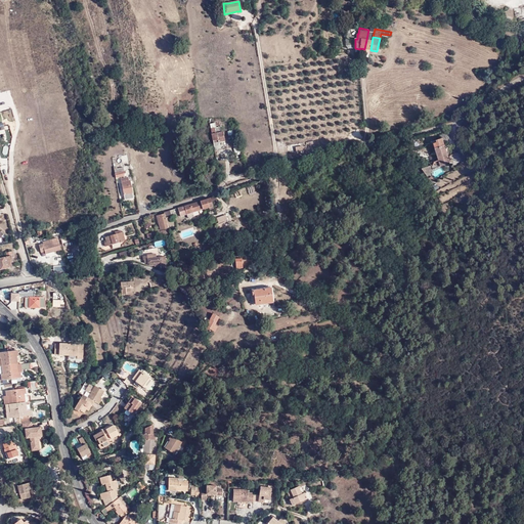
[(212,134),(221,132),(220,127),(215,128),(214,123),(210,124),(212,134)]
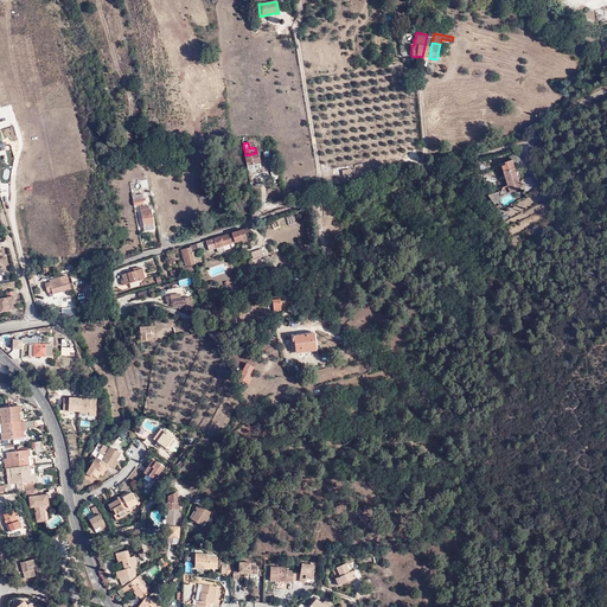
[(247,166),(254,165),(261,164),(259,153),(256,153),(246,155),(244,155),(247,166)]
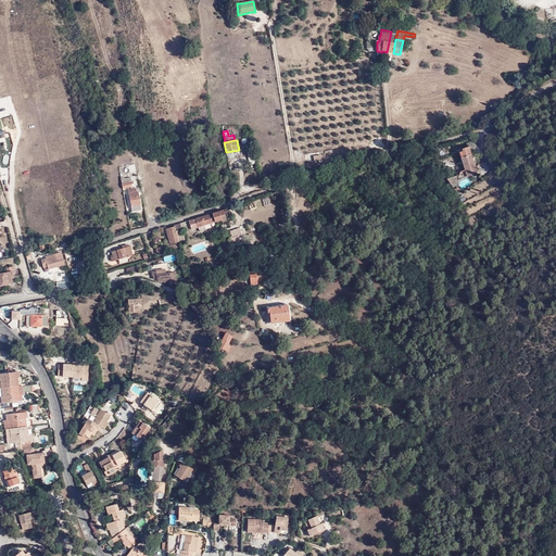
[(459,152),(464,166),(474,163),(470,152),(475,149),(477,148),(478,147),(478,146),(477,146),(476,144),(476,143),(474,140),(467,144),(468,147),(462,149),(463,152),(459,152)]
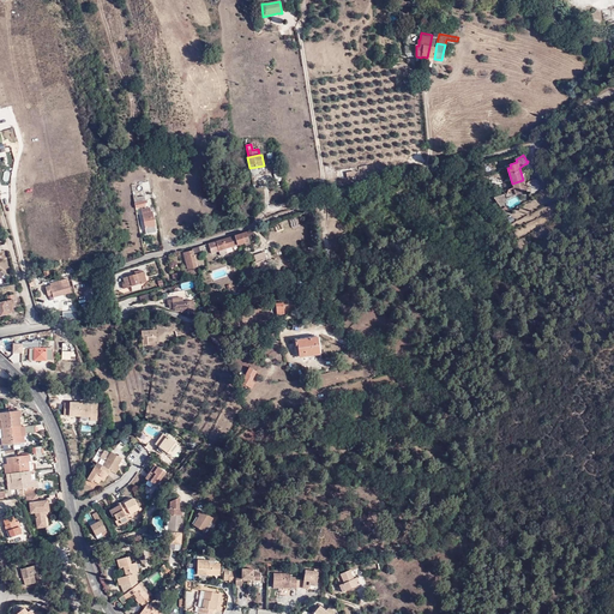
[(525,185),(513,188),(516,196),(527,191),(525,185)]
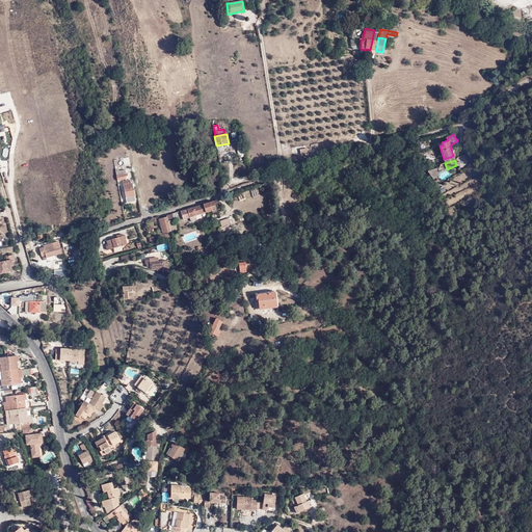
[(115,171),(117,181),(126,179),(126,177),(128,176),(127,174),(126,174),(125,169),(115,171)]
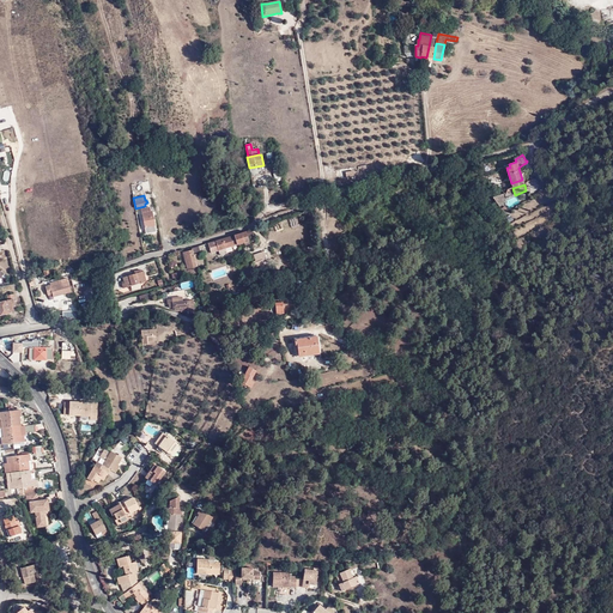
[(150,207),(141,210),(146,234),(157,232),(152,211),(151,211),(150,207)]
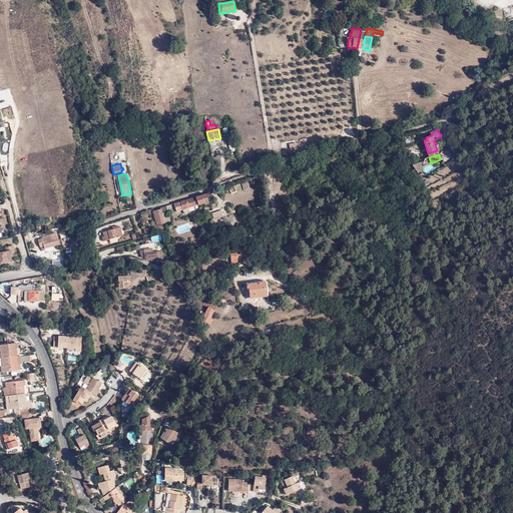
[(205,205),(209,204),(206,193),(174,203),(176,211),(182,209),(184,213),(191,211),(189,207),(204,202),(205,205)]
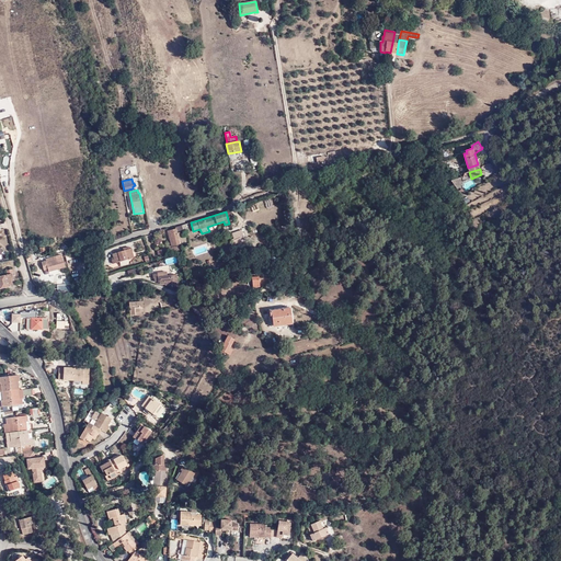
[(171,247),(180,244),(175,229),(168,231),(171,247)]
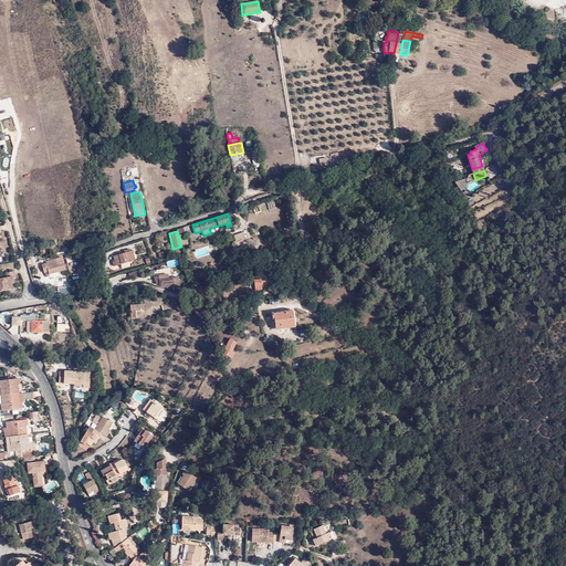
[(244,243),(243,240),(247,238),(243,231),(233,234),(238,245),(244,243)]
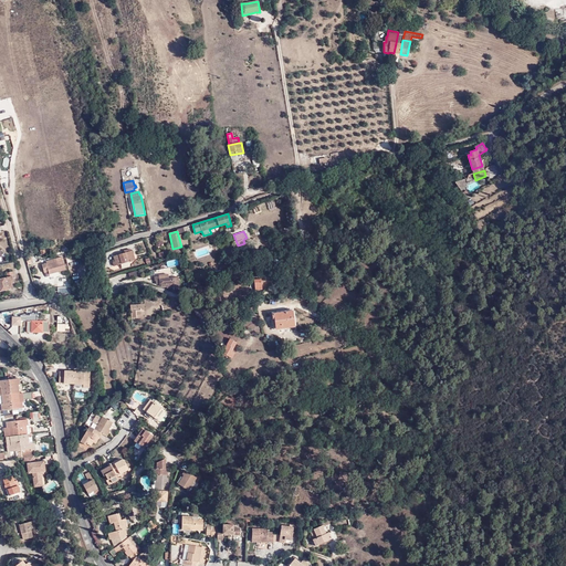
[(133,251),(113,257),(115,261),(113,262),(114,266),(135,260),(133,251)]
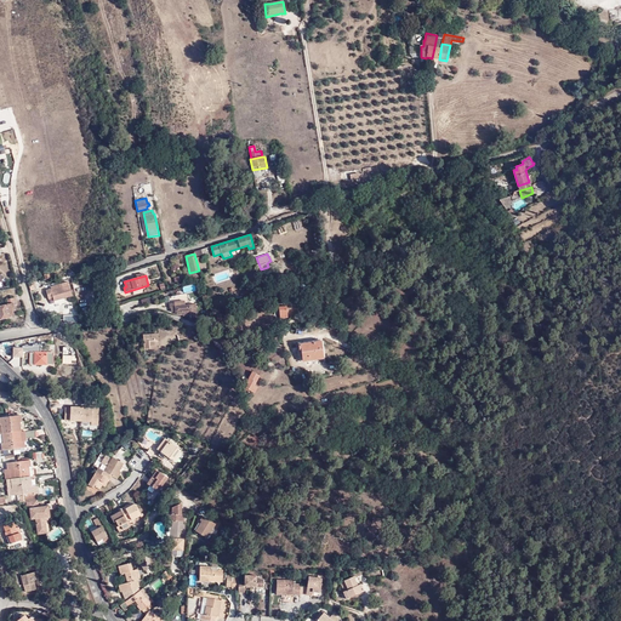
[(52,298),(53,301),(72,296),(69,286),(52,291),(51,289),(46,290),(49,300),(52,298)]
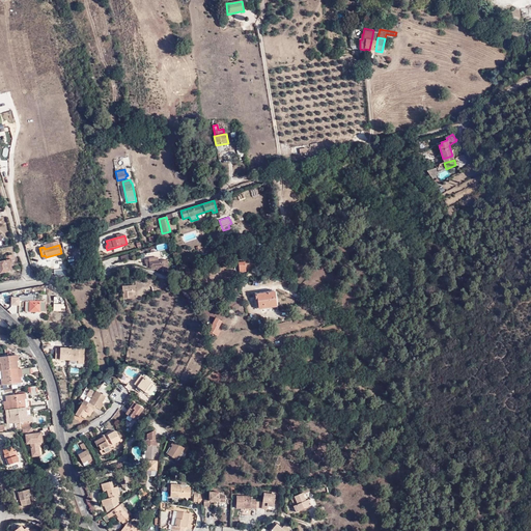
[(5,260),(0,261),(0,273),(7,272),(11,271),(10,266),(14,266),(12,262),(11,262),(11,259),(14,259),(12,255),(4,256),(5,260)]
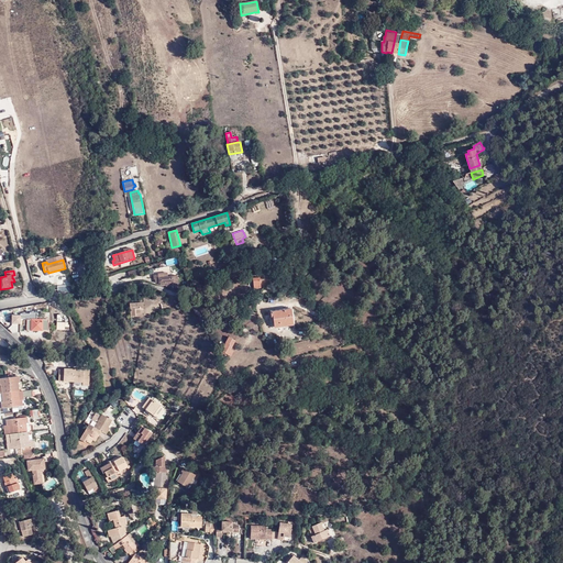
[(158,275),(153,276),(154,279),(155,279),(155,283),(159,284),(159,285),(165,285),(166,286),(173,285),(173,289),(178,288),(177,276),(168,277),(167,274),(158,275)]
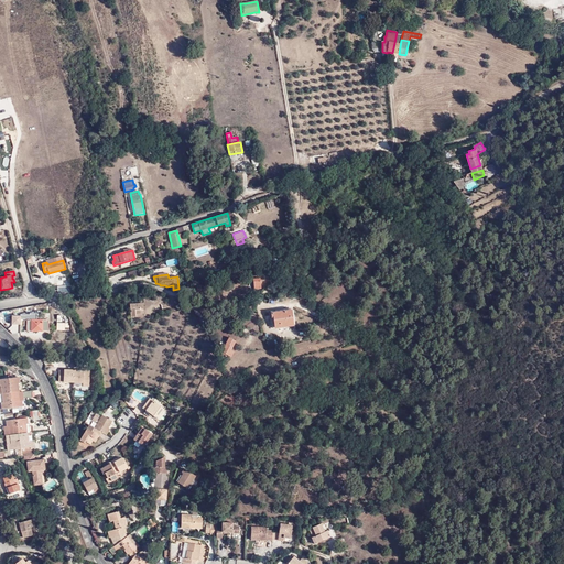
[(136,314),(143,313),(143,303),(130,304),(131,317),(136,316),(136,314)]
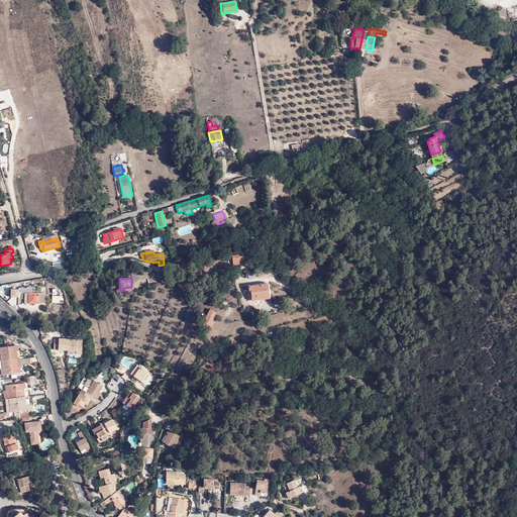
[(257,297),(269,296),(268,284),(248,287),(249,292),(250,292),(251,299),(257,298),(257,297)]
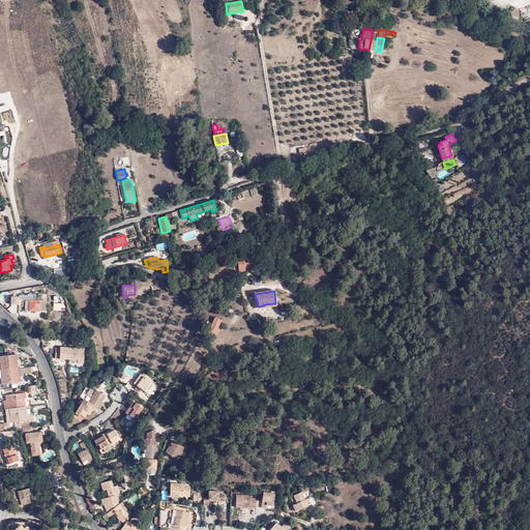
[(29,307),(29,311),(46,312),(46,300),(25,300),(25,307),(29,307)]
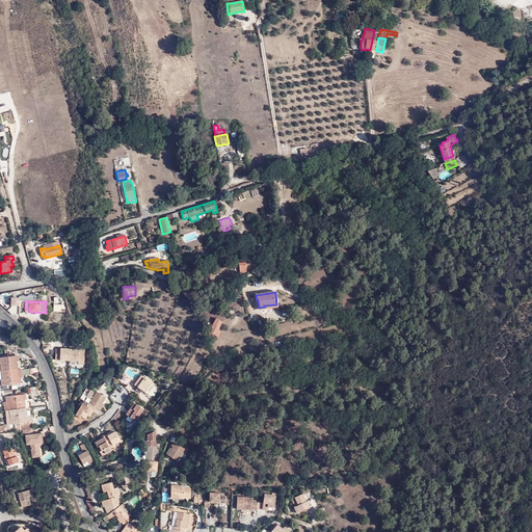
[(215,336),(218,330),(222,322),(216,318),(209,331),(210,333),(209,335),(212,337),(213,335),(215,336)]
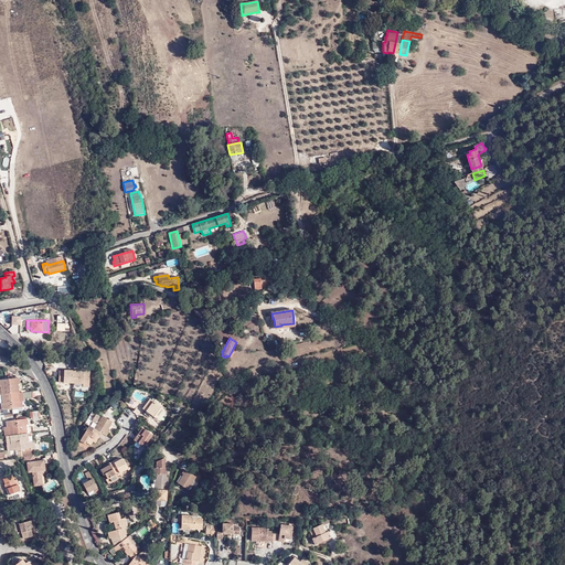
[(89,387),(89,370),(59,369),(59,382),(75,382),(75,387),(89,387)]
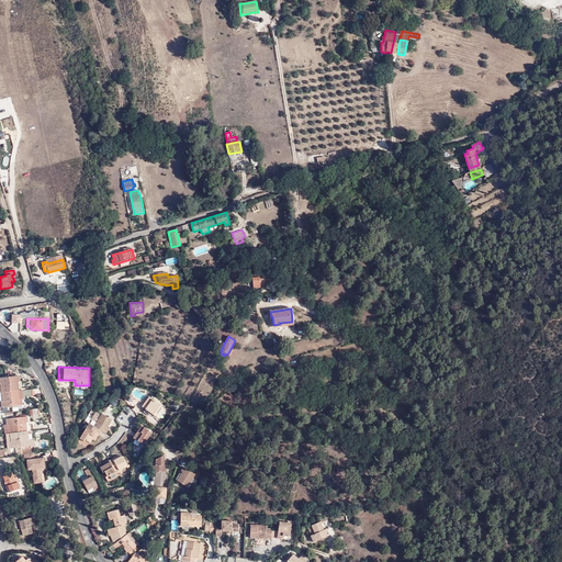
[(0,393),(20,391),(19,383),(20,382),(20,375),(0,378),(0,393)]
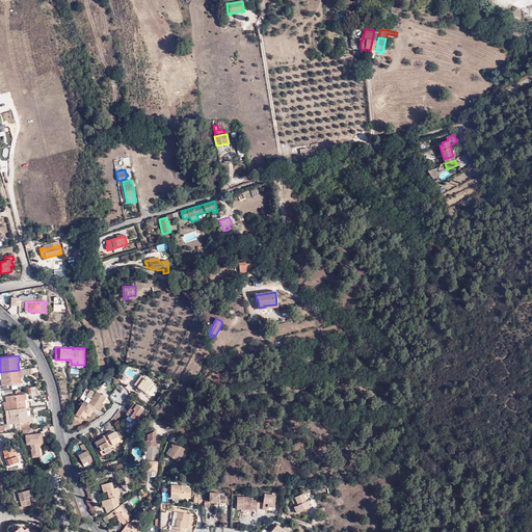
[(30,368),(19,370),(0,372),(2,387),(22,383),(21,378),(23,378),(23,375),(38,373),(37,369),(30,369),(30,368)]
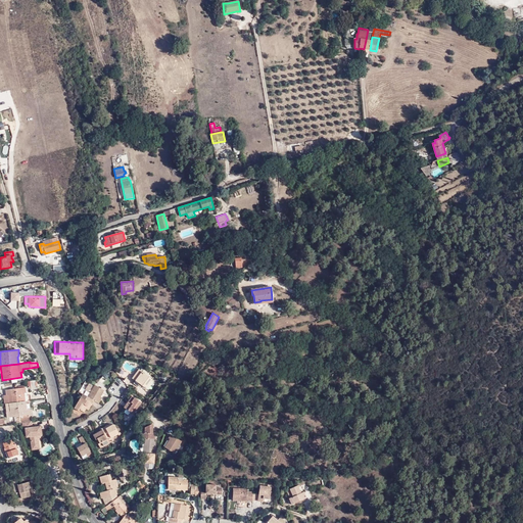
[(152,379),(139,369),(132,378),(146,388),(152,379)]
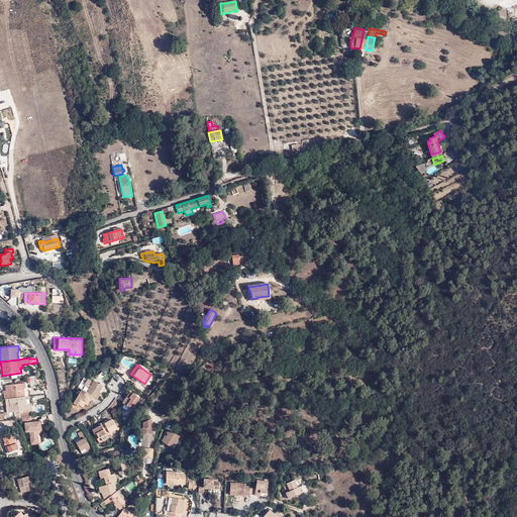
[(35,386),(34,377),(27,377),(27,382),(30,382),(30,386),(35,386)]
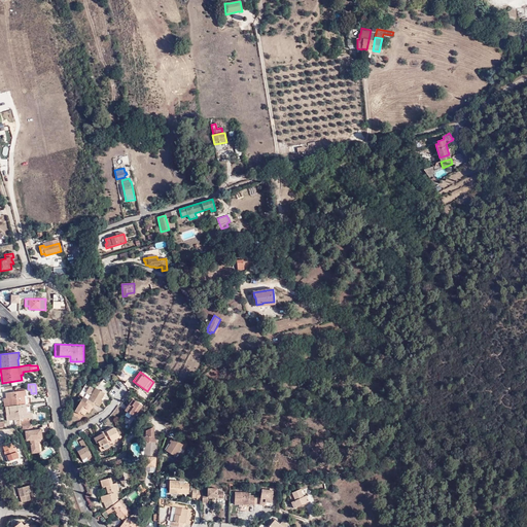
[(86,392),(83,397),(95,403),(100,407),(103,400),(102,399),(105,393),(96,388),(91,395),(90,394),(93,389),(90,387),(85,392),(86,392)]
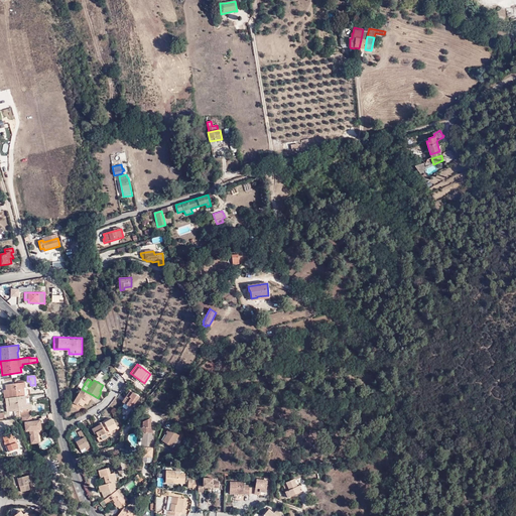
[(28,411),(29,410),(32,410),(31,403),(26,404),(25,396),(26,396),(25,382),(5,385),(6,390),(3,391),(4,398),(5,398),(9,398),(10,406),(6,407),(7,412),(15,411),(16,417),(19,417),(19,410),(20,410),(27,409),(28,411)]
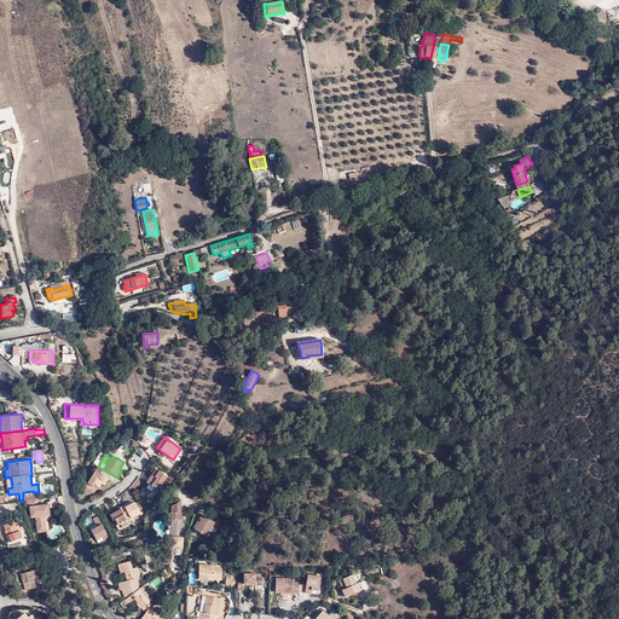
[(98,467),(98,466),(87,484),(93,487),(94,485),(99,489),(102,484),(106,476),(109,479),(111,474),(98,467)]
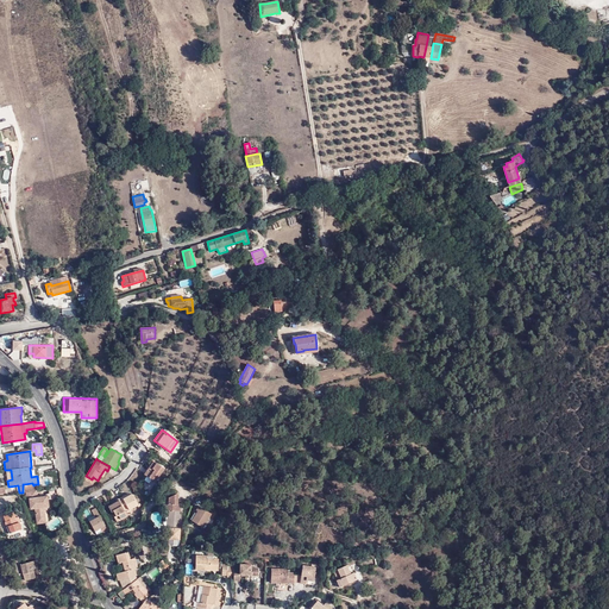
[(144,475),(155,482),(164,469),(154,462),(144,475)]
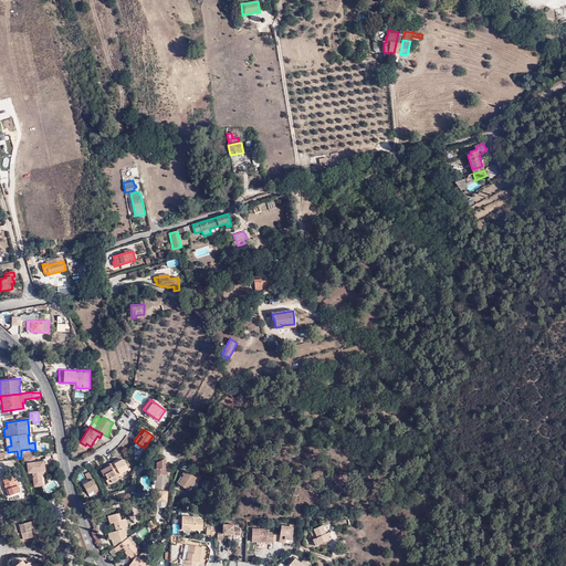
[(32,473),(33,477),(41,475),(41,474),(38,472),(43,471),(45,471),(44,461),(35,462),(34,456),(24,457),(25,464),(27,464),(28,473),(32,473)]
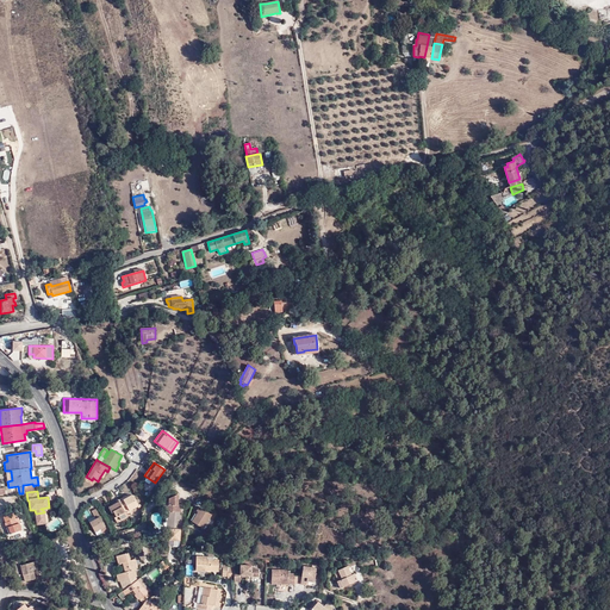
[(119,502),(125,511),(129,510),(130,511),(138,506),(132,495),(130,496),(123,500),(122,498),(118,500),(119,502)]
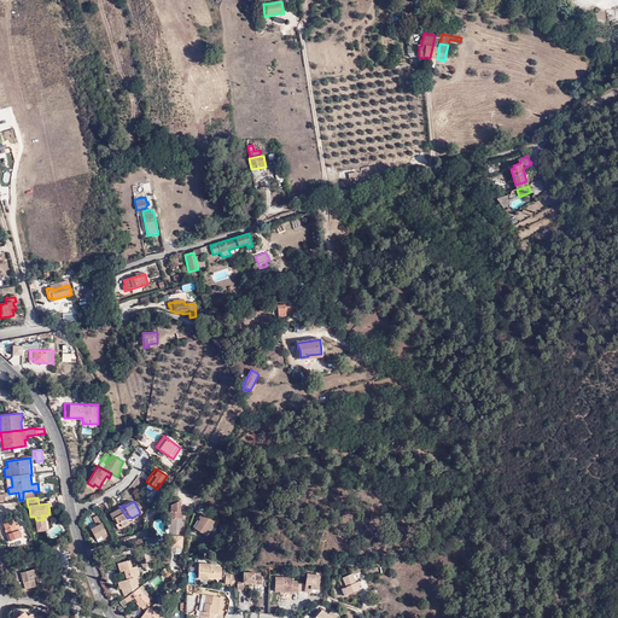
[(122,528),(129,524),(127,518),(121,508),(110,514),(114,520),(115,519),(118,525),(121,524),(122,528)]
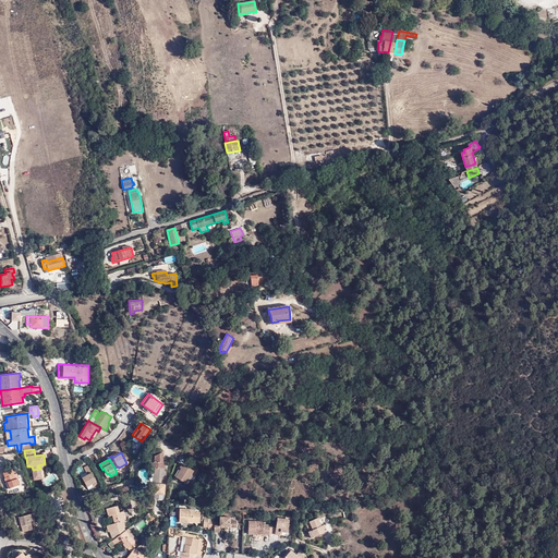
[(165,462),(164,462),(155,462),(154,462),(154,468),(154,483),(155,484),(155,495),(165,495),(166,478),(165,478),(165,472),(166,473),(166,469),(165,469),(165,462)]
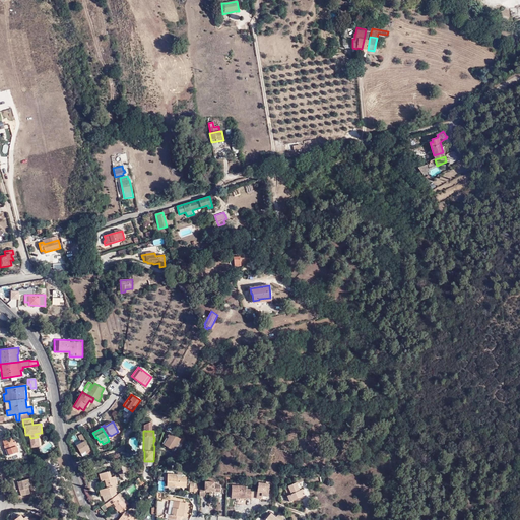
[(181,439),(171,433),(169,437),(164,445),(174,451),(181,439)]
